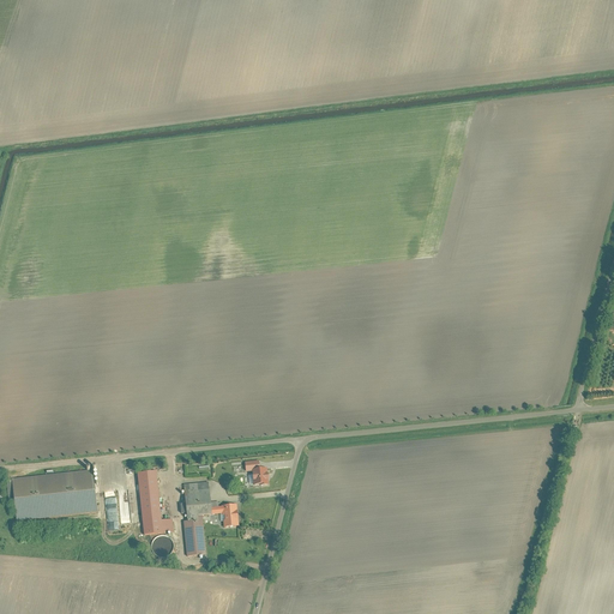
[(269,486),(268,469),(259,469),(259,462),(246,463),(246,473),(252,471),(254,486),(259,485),(259,487),(269,486)]
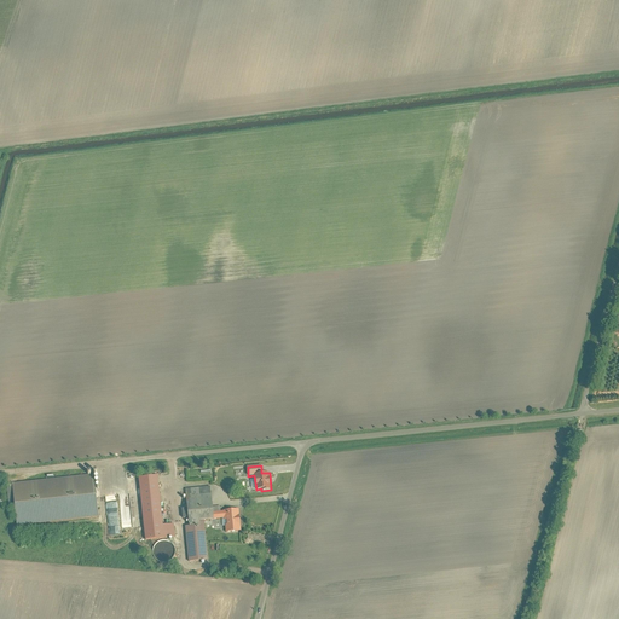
[(93,475),(12,484),(17,526),(98,518),(93,475)]
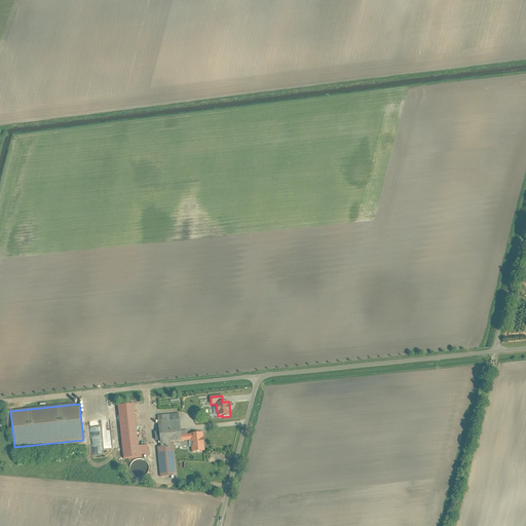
[(134,404),(117,406),(122,458),(149,456),(148,446),(139,447),(134,404)]
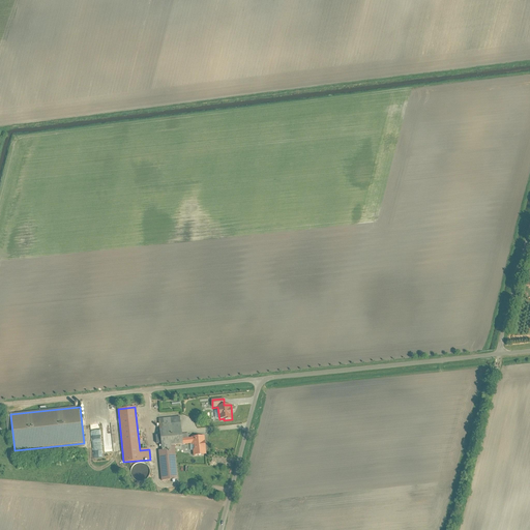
[(180,416),(158,418),(163,451),(158,451),(162,480),(177,479),(174,447),(190,445),(192,455),(206,454),(204,436),(182,438),(180,416)]
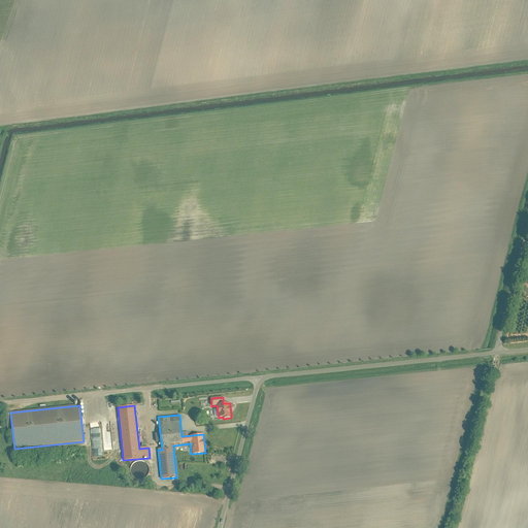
[(93,457),(102,456),(100,429),(91,430),(93,457)]
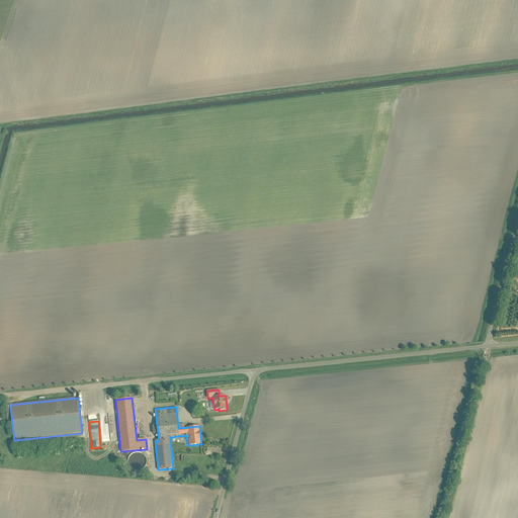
[(146,463),(146,461),(146,459),(145,457),(144,456),(142,454),(141,453),(139,453),(136,453),(135,453),(133,454),(131,456),(130,457),(128,459),(128,461),(128,463),(130,465),(131,467),(133,468),(135,469),(137,470),(139,470),(141,469),(142,468),(144,467),(145,465),(146,463)]
